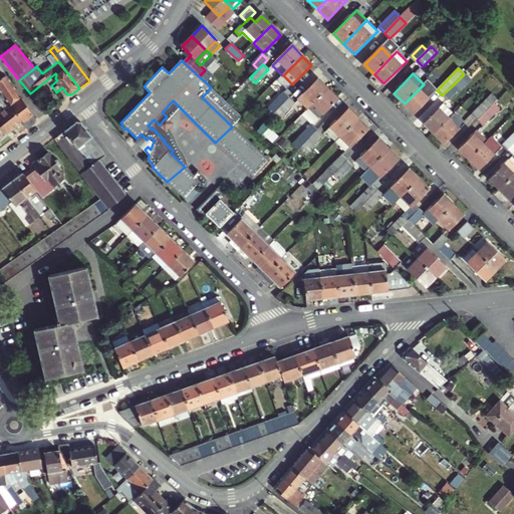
[(453,85),(442,95),(448,100),(469,79),(464,74),(453,85)]
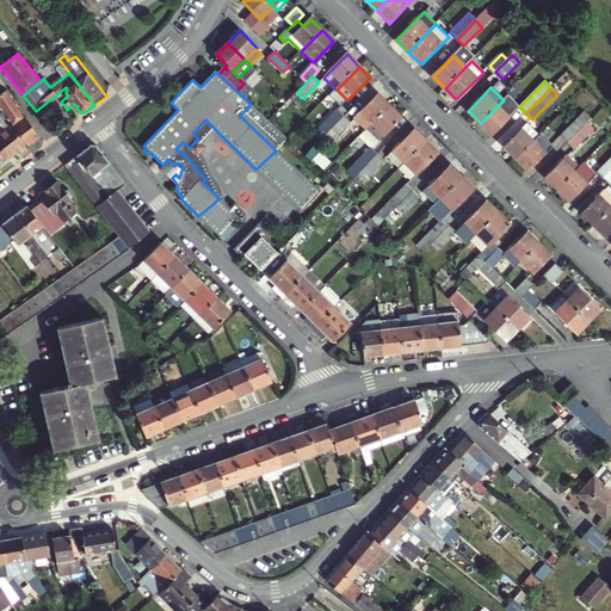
[(0,105),(7,116),(13,125),(28,146),(32,152),(39,146),(39,139),(7,90),(0,93),(0,105)]
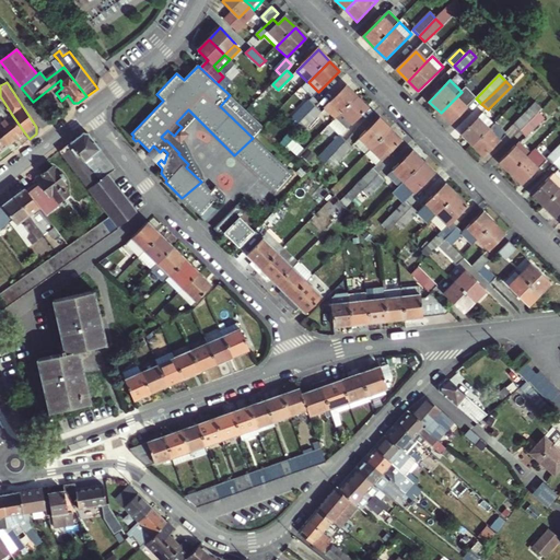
[(325,108),(336,119),(358,98),(346,86),(325,108)]
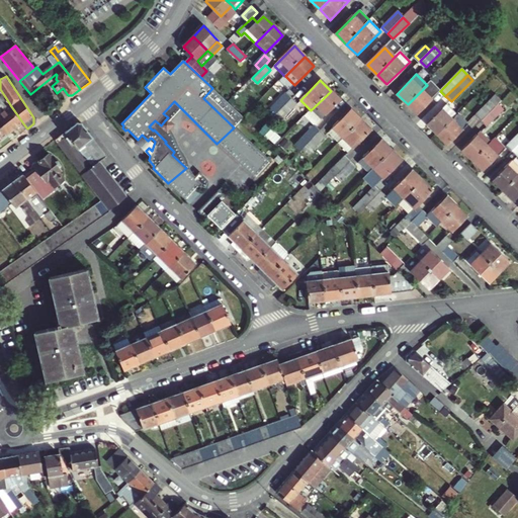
[(308,146),(312,142),(322,132),(316,125),(340,100),(331,91),(311,110),(305,116),(315,126),(301,140),(308,146)]
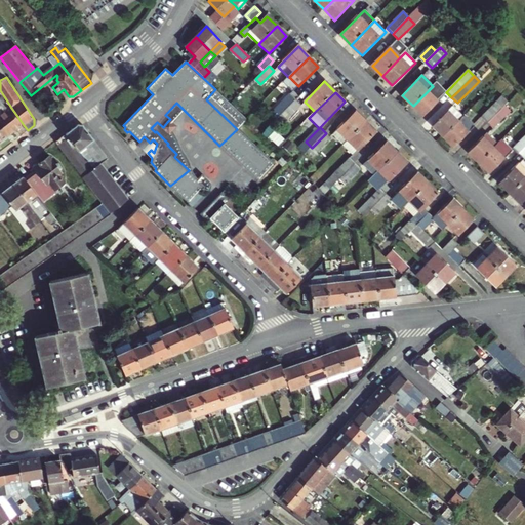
[(436,102),(427,92),(413,106),(422,115),(436,102)]
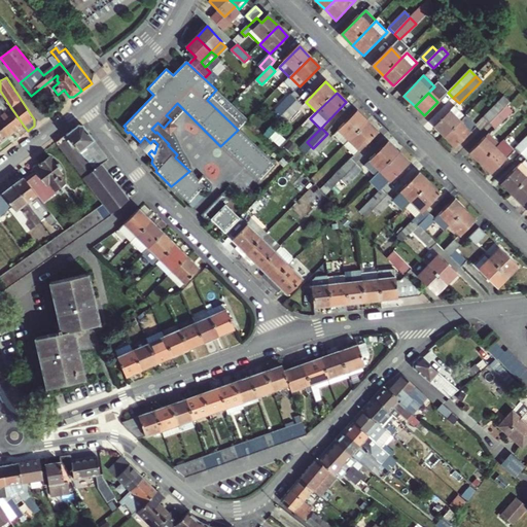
[(275,110),(281,116),(296,101),(290,96),(275,110)]
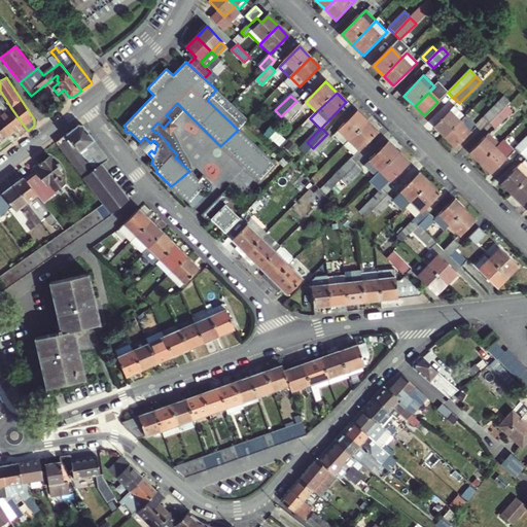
[(0,121),(10,135),(24,126),(11,108),(9,109),(3,102),(1,99),(0,99),(0,121)]
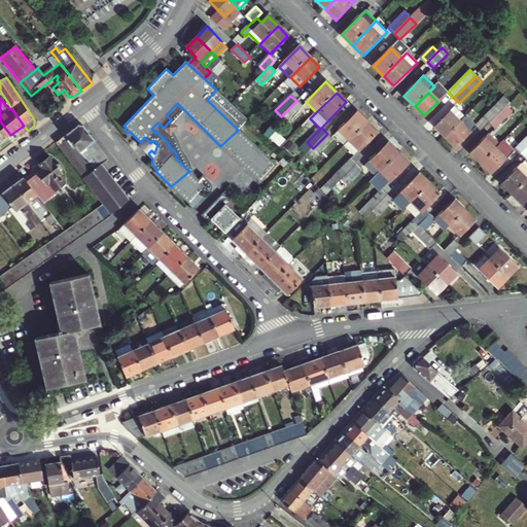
[(296,101),(281,116),(286,121),(303,107),(296,101)]
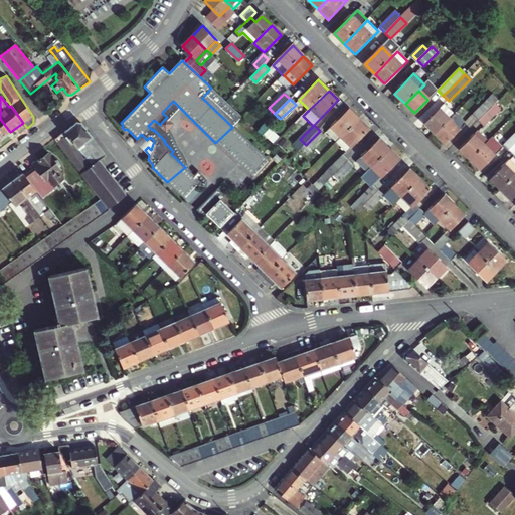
[(473,115),(479,121),(491,109),(493,107),(487,101),(473,115)]
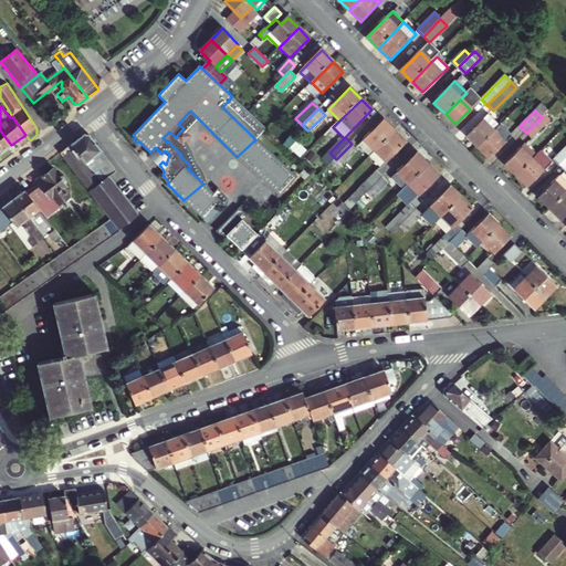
[(479,147),(499,126),(489,116),(468,136),(479,147)]
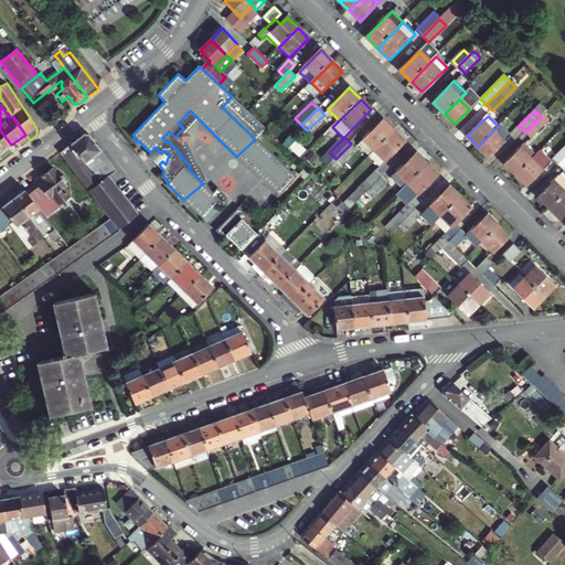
[(371,155),(376,149),(394,131),(382,119),(364,137),(365,139),(360,145),(371,155)]
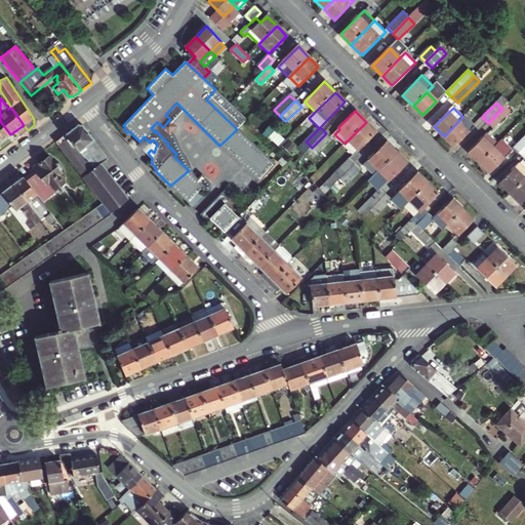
[(506,116),(500,111),(488,123),(493,129),(506,116)]
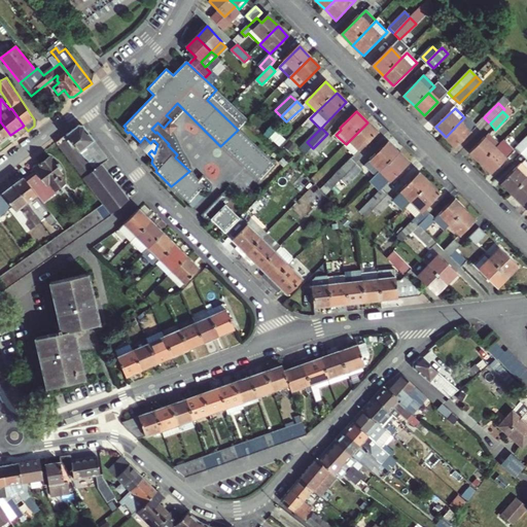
[(464,117),(446,137),(455,147),(475,128),(464,117)]
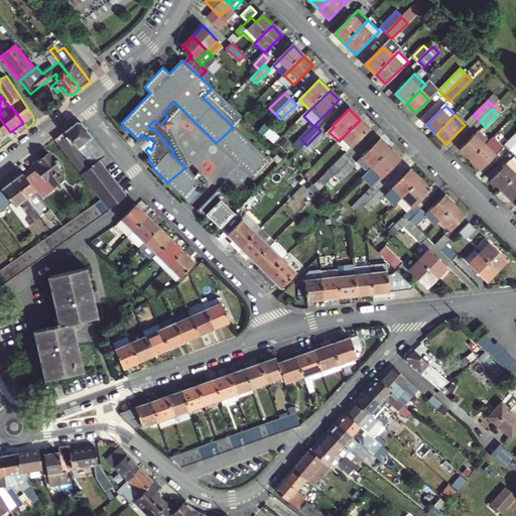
[(0,140),(10,132),(0,119),(0,140)]
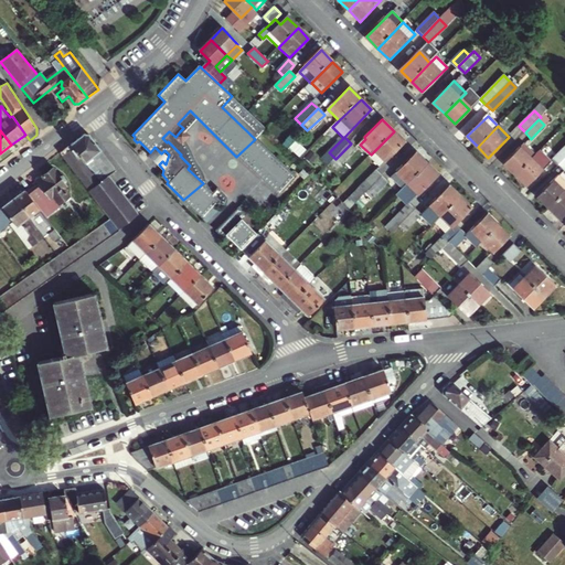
[(185,147),(180,131),(176,137),(169,131),(162,138),(167,142),(168,141),(181,155),(180,156),(190,166),(188,169),(203,183),(208,180),(203,173),(192,158),(188,151),(185,147)]
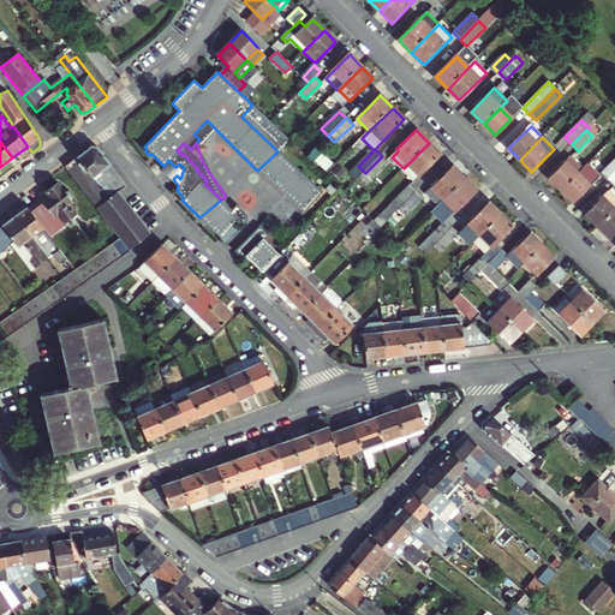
[(441,155),(429,143),(410,162),(421,173),(422,174),(441,155)]
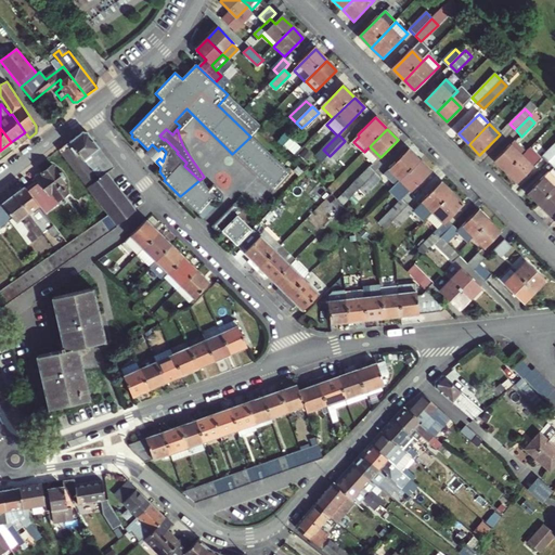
[(59,150),(107,214),(117,226),(136,210),(107,173),(111,170),(114,167),(88,132),(81,131),(59,150)]
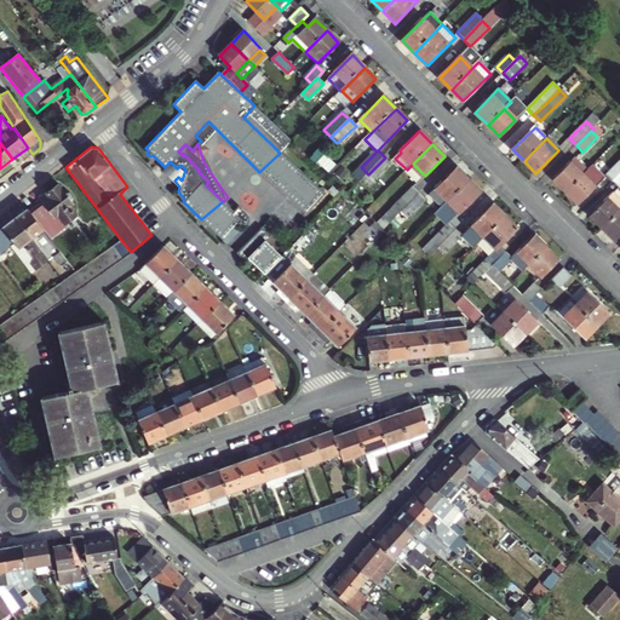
[(323,195),(280,153),(259,172),(304,216),(323,195)]
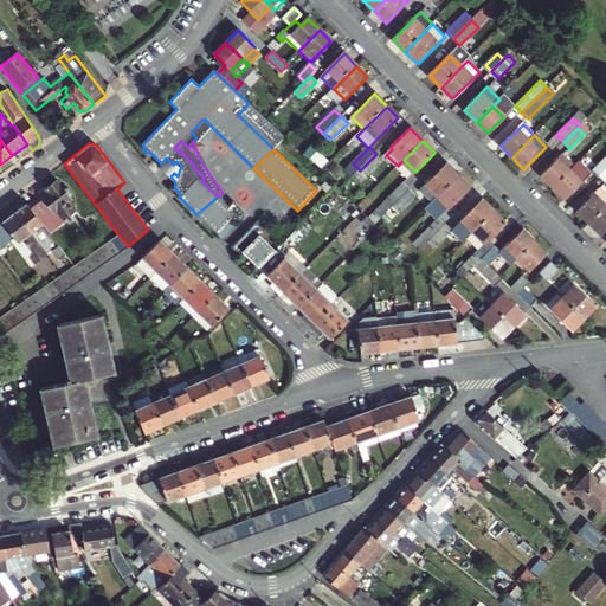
[(382,160),(376,154),(365,166),(371,172),(382,160)]
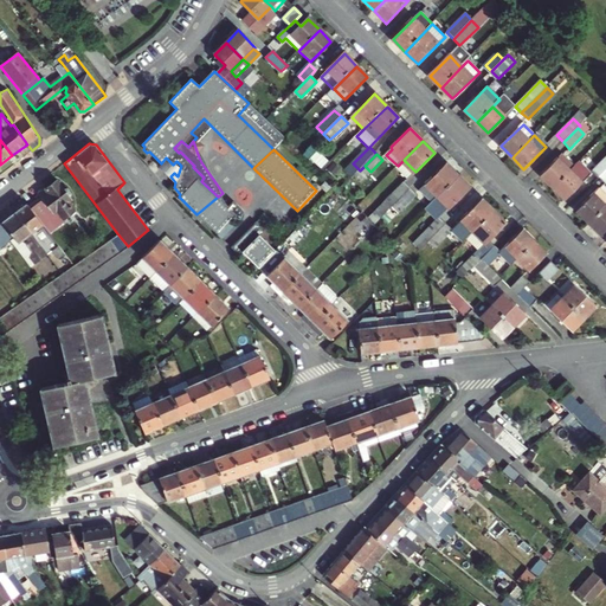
[(541,175),(554,187),(574,166),(562,154),(541,175)]
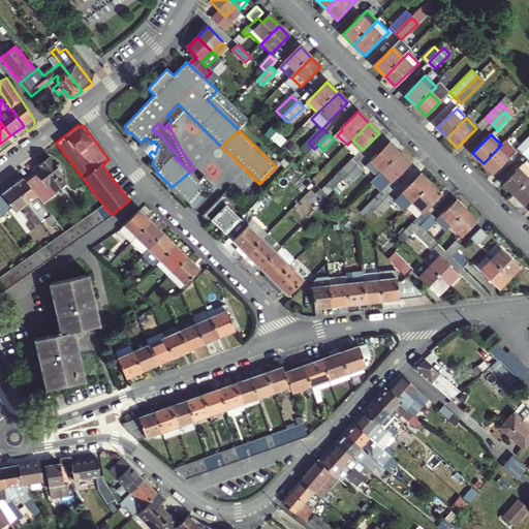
[(141,143),(137,145),(149,154),(152,151),(155,154),(158,145),(154,141),(151,144),(145,137),(141,143)]
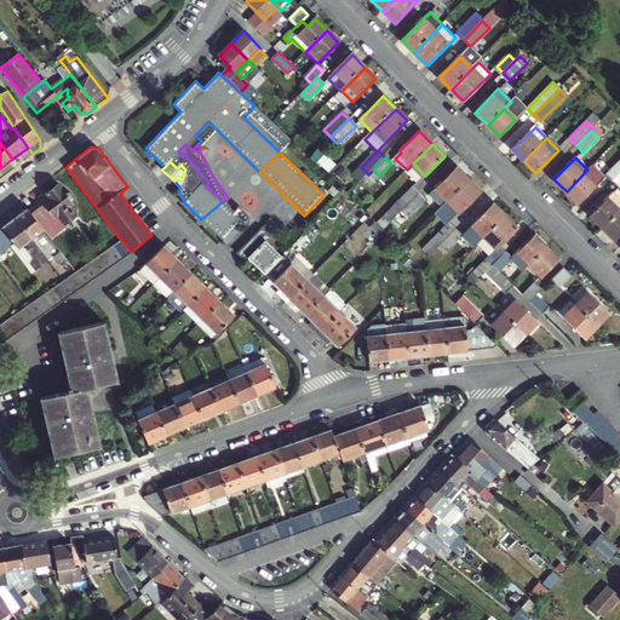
[(612,183),(619,173),(619,162),(618,161),(603,176),(612,183)]
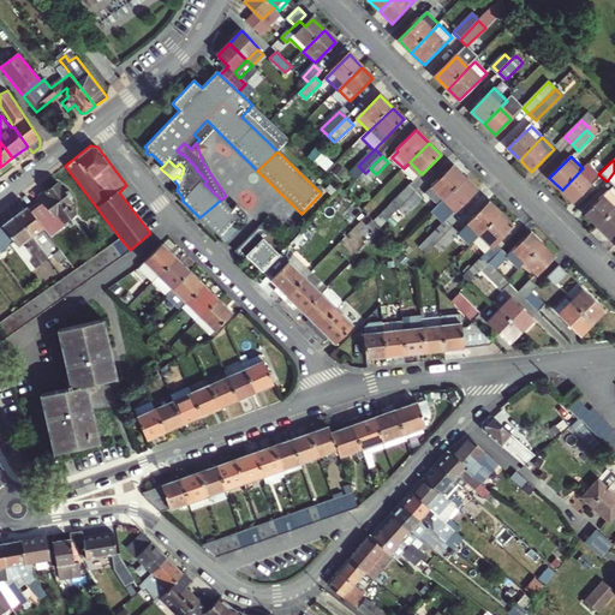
[(410,162),(404,168),(415,179),(421,173),(410,162)]
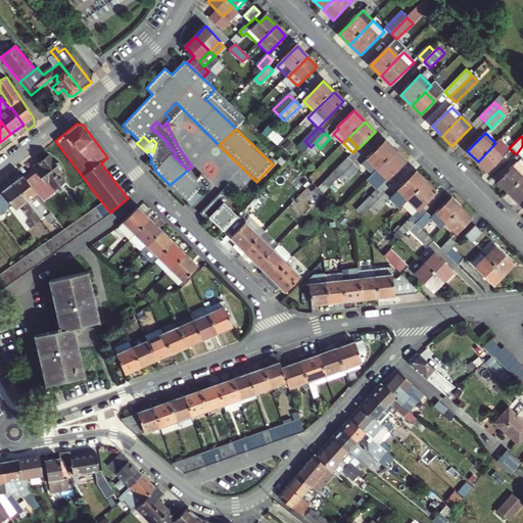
[(495,143),(478,161),(487,171),(509,150),(498,140),(495,143)]
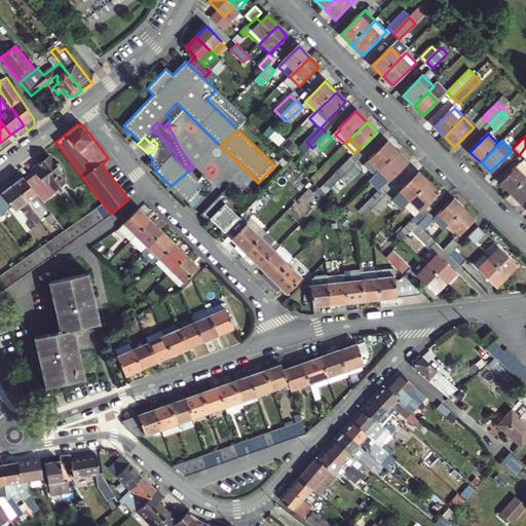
[(399,153),(387,142),(370,159),(381,171),(399,153)]
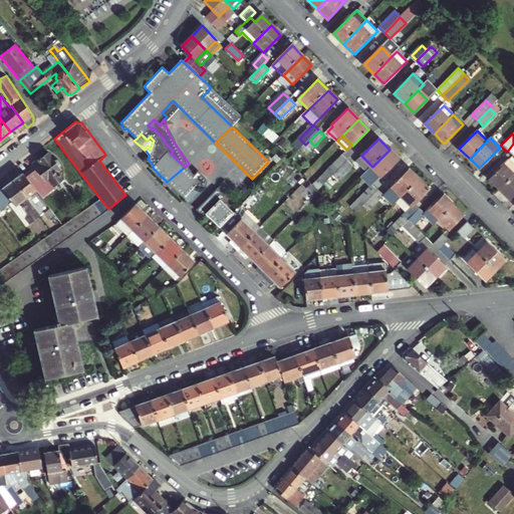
[(372,167),(367,172),(376,181),(381,176),(382,177),(400,160),(390,150),(372,167)]
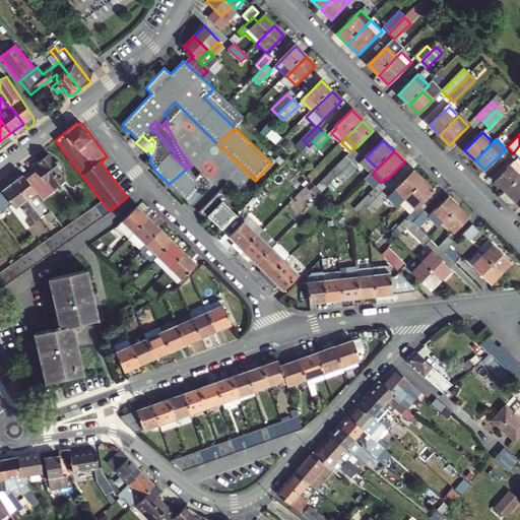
[(37,170),(26,179),(43,200),(56,189),(55,187),(64,181),(57,173),(60,171),(59,170),(59,166),(56,161),(52,160),(48,155),(34,166),(37,170)]
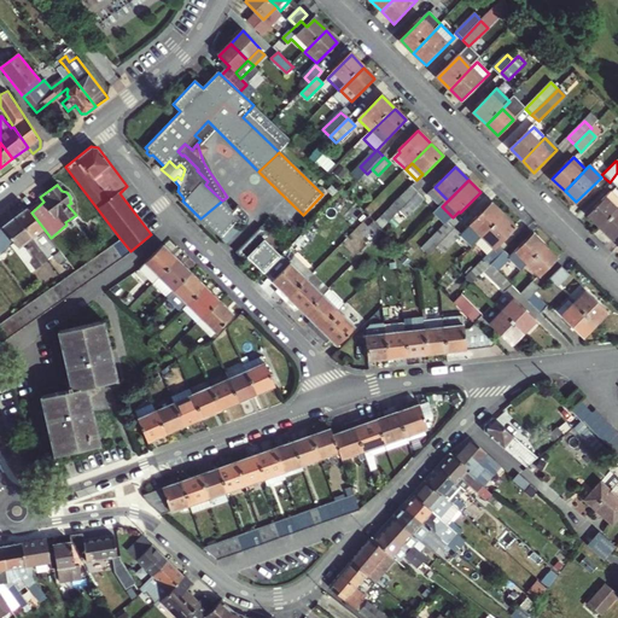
[(400,197),(407,204),(419,193),(412,185),(400,197)]
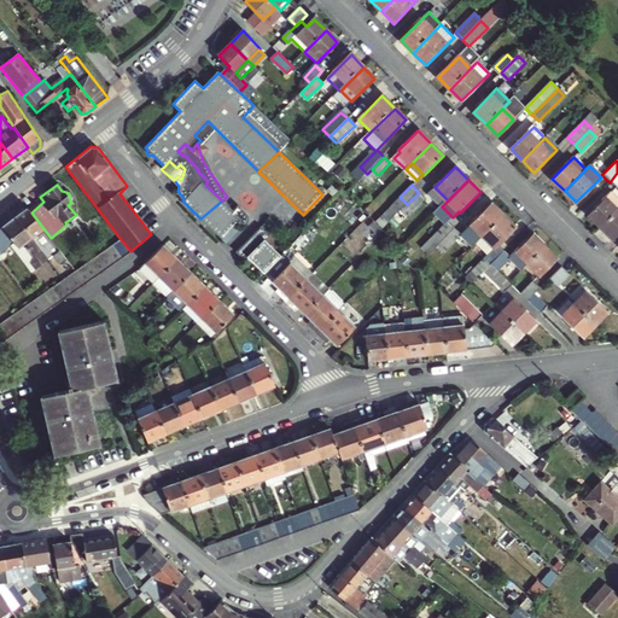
[(448,200),(435,187),(429,192),(442,207),(448,200)]
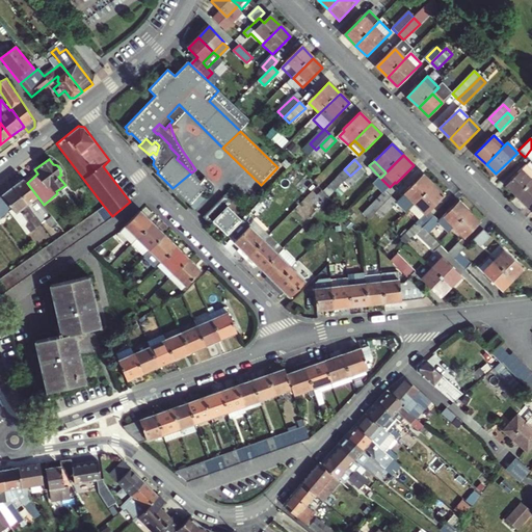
[(531,181),(531,179),(531,170),(525,163),(506,183),(517,194),(531,181)]
